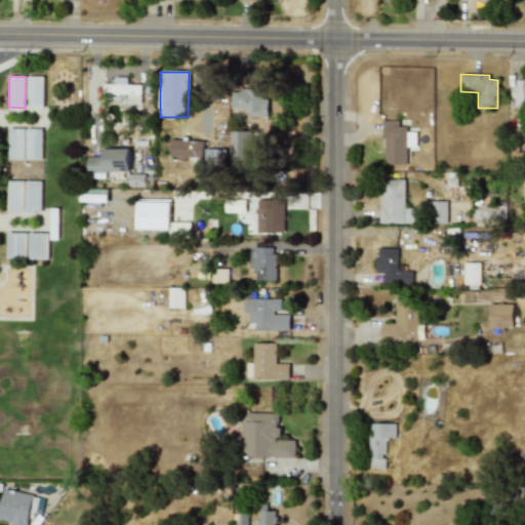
[(43,108),(43,77),(27,77),(27,108),(43,108)]
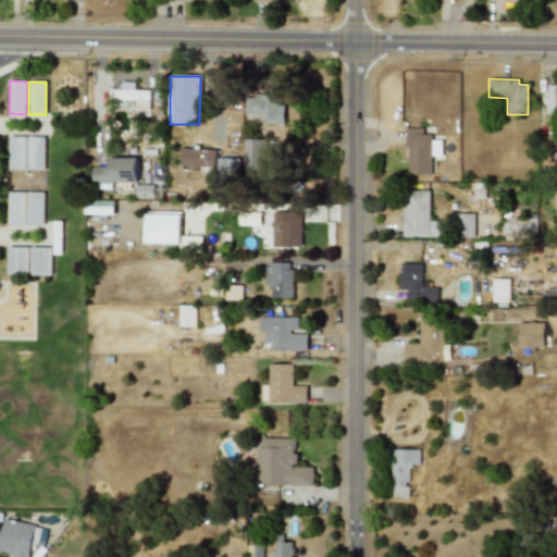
[(149,90),(134,89),(135,83),(121,82),(121,89),(109,88),(109,100),(135,100),(134,110),(149,110),(149,90)]
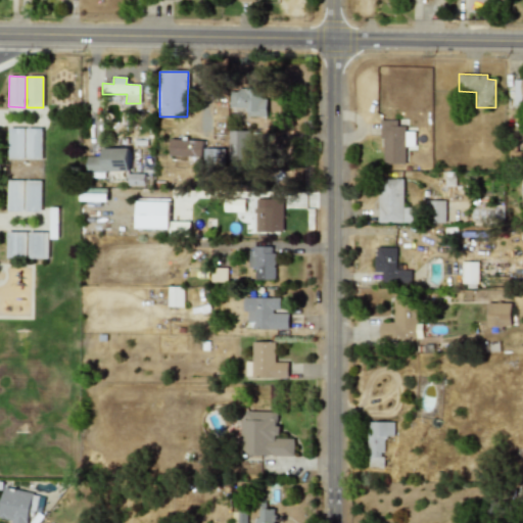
[(513,103),(522,103),(522,78),(514,78),(513,103)]
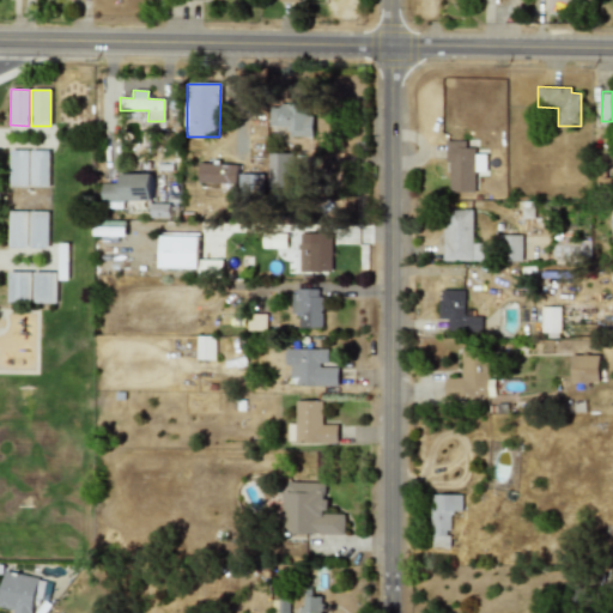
[(313,137),(311,115),(307,115),(305,103),(268,104),(269,127),(287,127),(287,137),(313,137)]
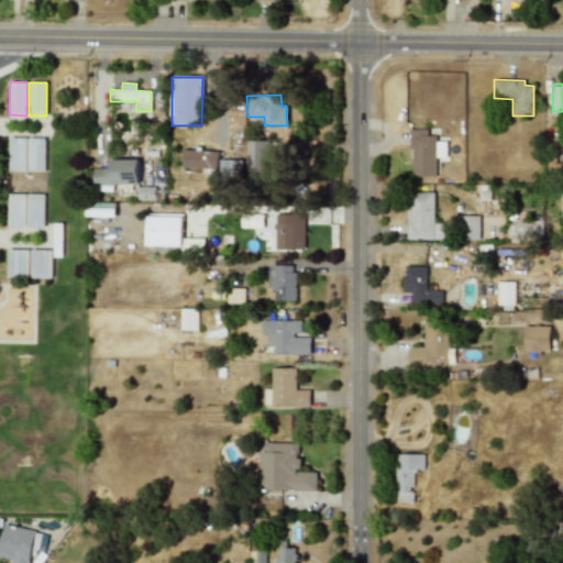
[(446,157),(445,139),(428,139),(428,129),(410,130),(411,176),(435,176),(435,157),(446,157)]
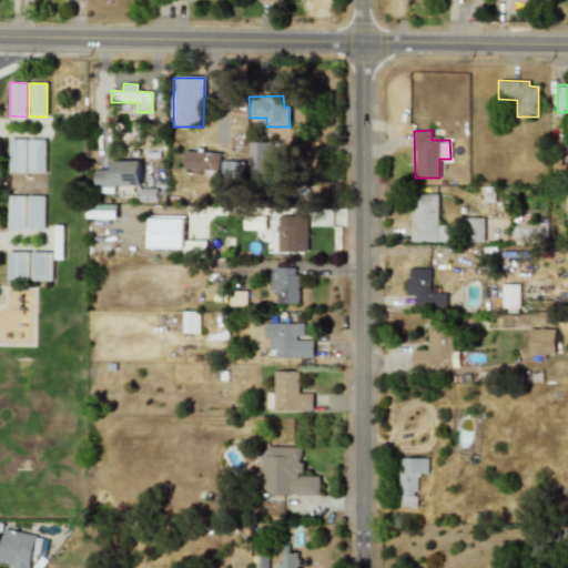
[(46,139),(9,139),(9,173),(46,173),(46,139)]
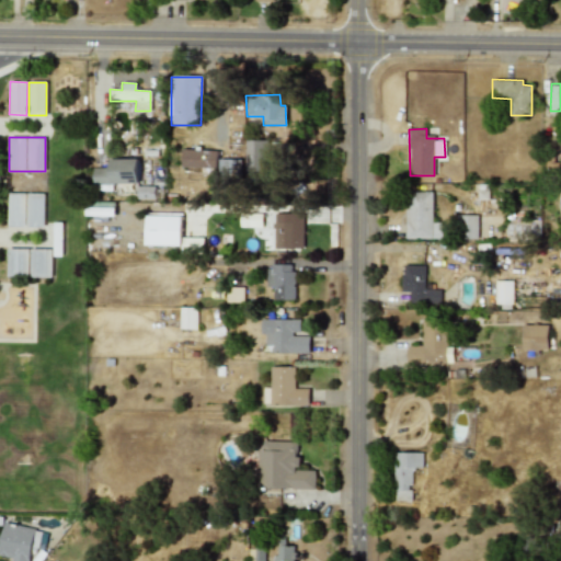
[(245,171),(267,171),(266,140),(244,140),(245,171)]
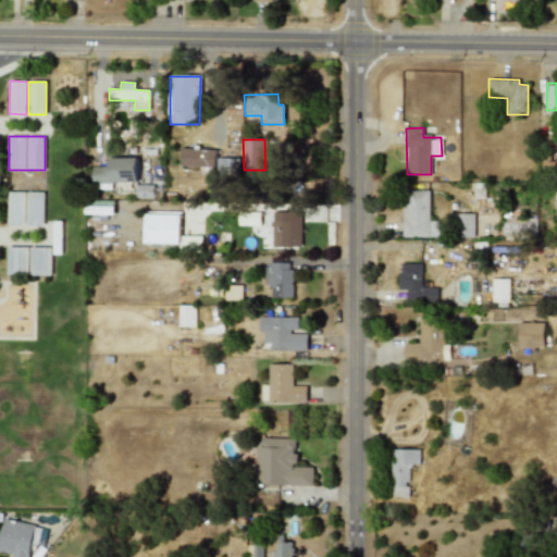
[(215,149),(181,148),(180,165),(214,166),(215,149)]
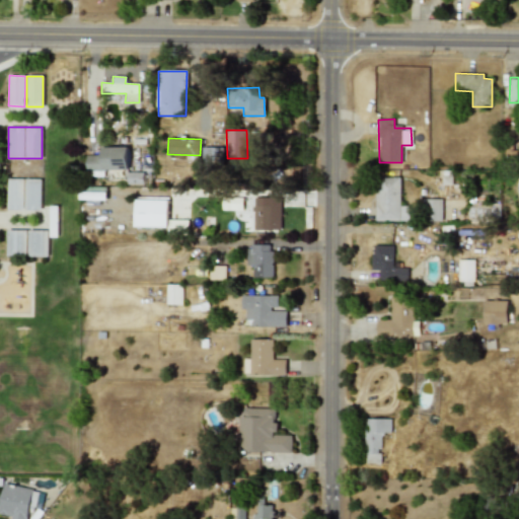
[(128,147),(101,146),(101,155),(85,155),(85,170),(127,171),(128,147)]
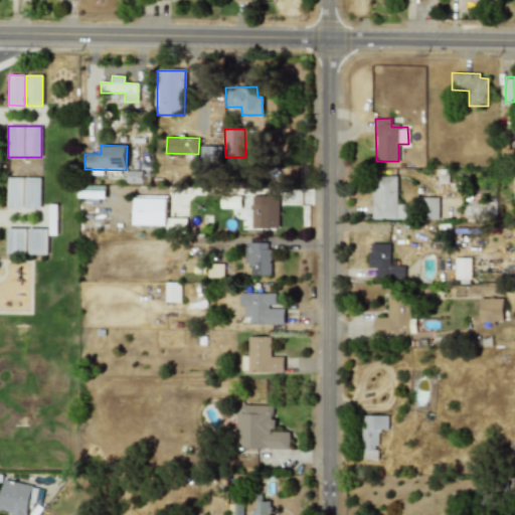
[(220,146),(200,146),(200,160),(220,160),(220,146)]
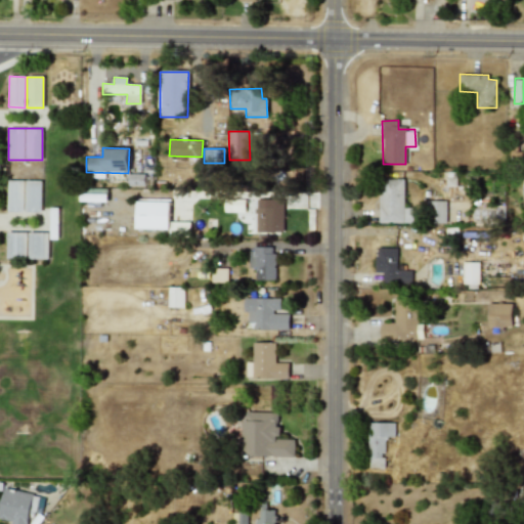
[(143,185),(143,175),(129,175),(129,185),(143,185)]
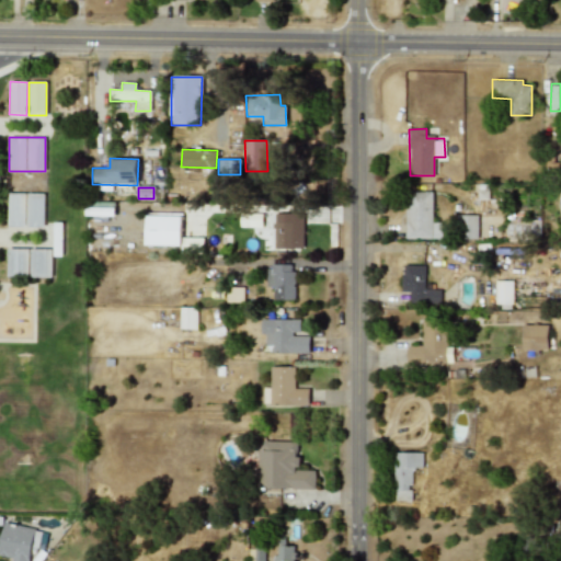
[(432,192),(405,192),(407,239),(442,238),(441,222),(432,222),(432,192)]
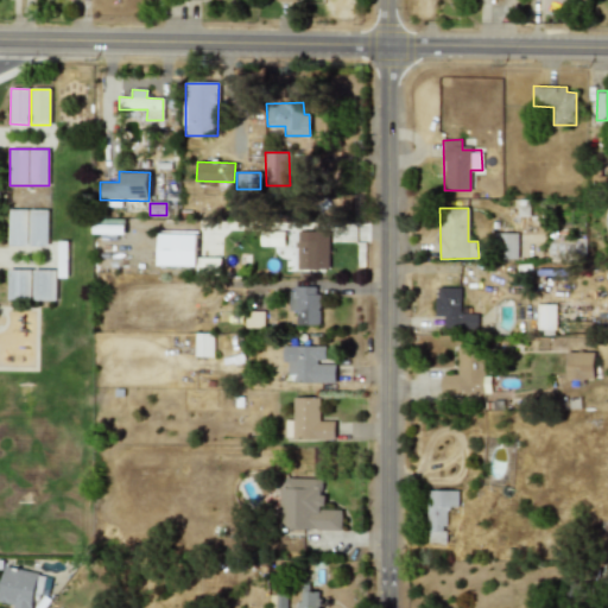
[(8,245),(48,246),(48,210),(8,209),(8,245)]
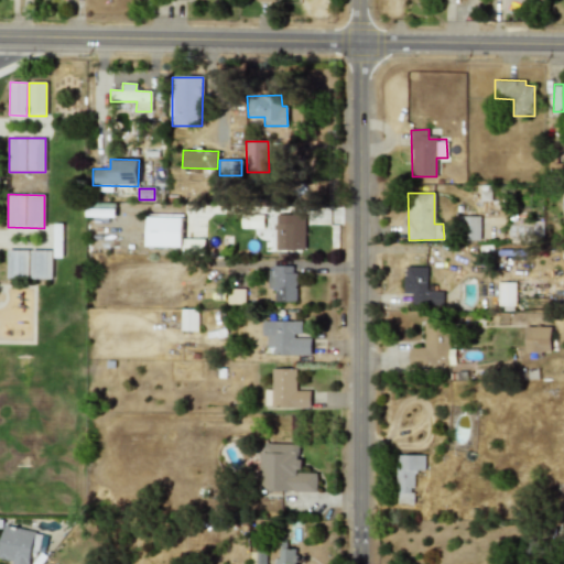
[(275,250),(296,250),(296,215),(277,214),(275,250)]
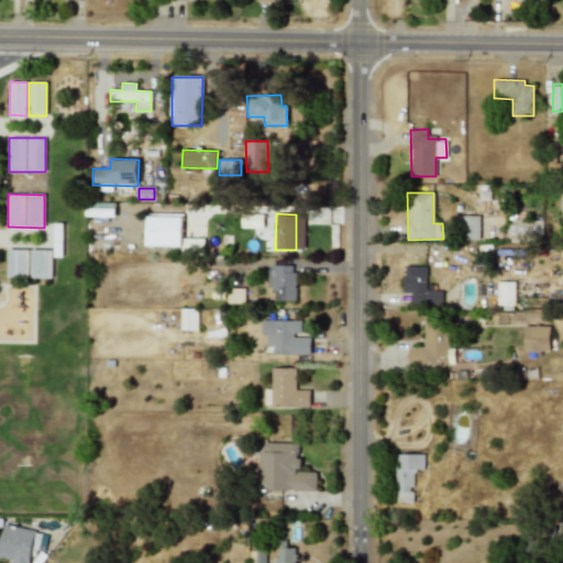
[(181,214),(146,214),(146,245),(181,246),(181,254),(203,254),(203,239),(181,238),(181,214)]
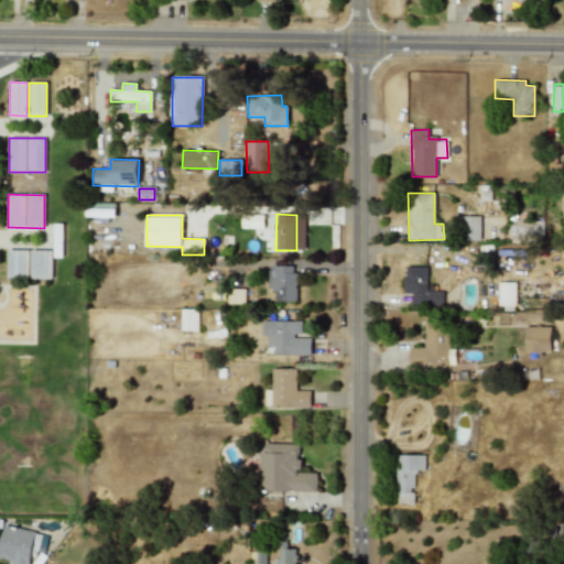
[(479,240),(480,216),(465,216),(464,240),(479,240)]
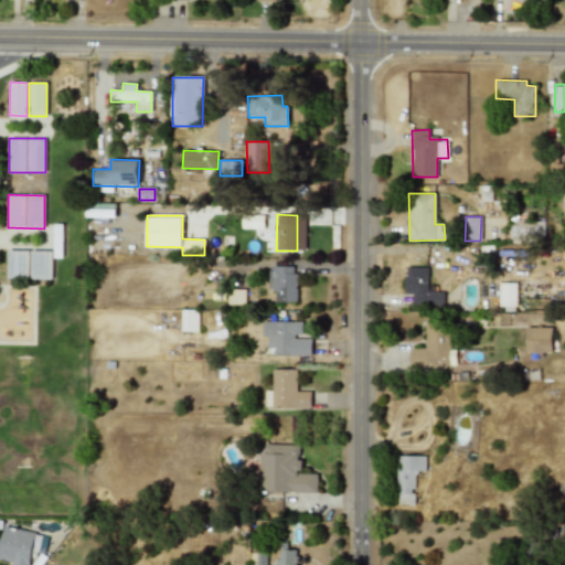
[(63,258),(63,225),(54,225),(54,258),(63,258)]
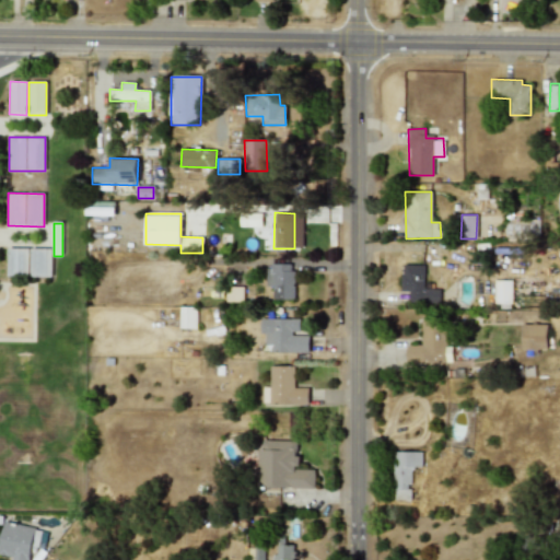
[(28,248),(7,248),(7,276),(28,276),(28,248)]
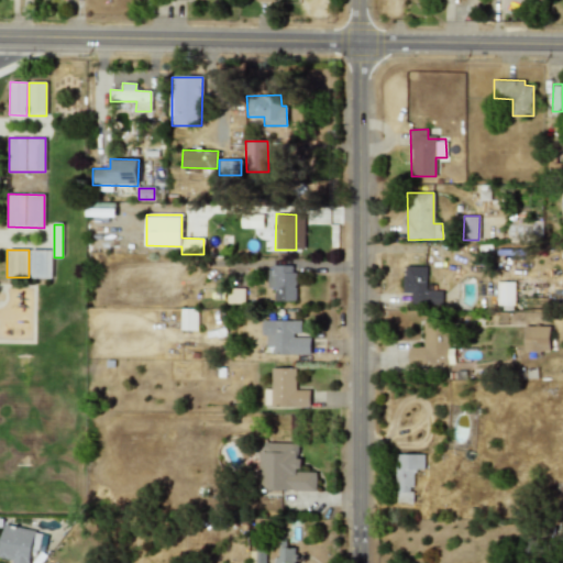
[(52,278),(53,250),(30,250),(30,278),(52,278)]
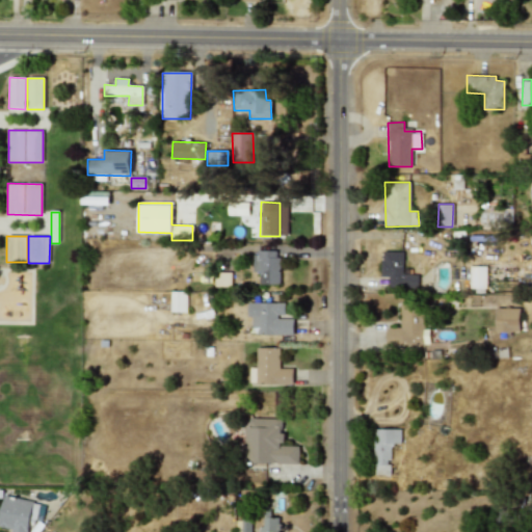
[(278,285),(280,251),(255,250),(255,273),(259,273),(259,284),(278,285)]
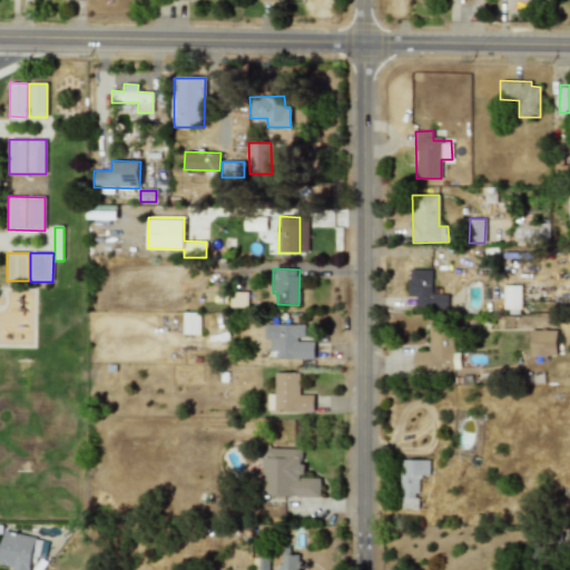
[(432,271),(409,269),(408,296),(416,297),(415,308),(446,310),(448,294),(431,294),(432,271)]
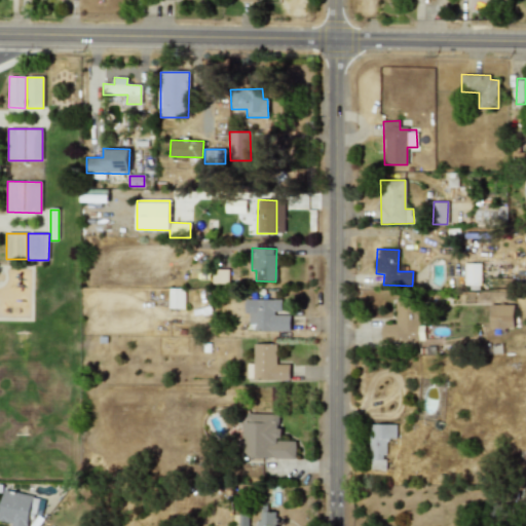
[(480,286),(481,264),(464,263),(464,285),(480,286)]
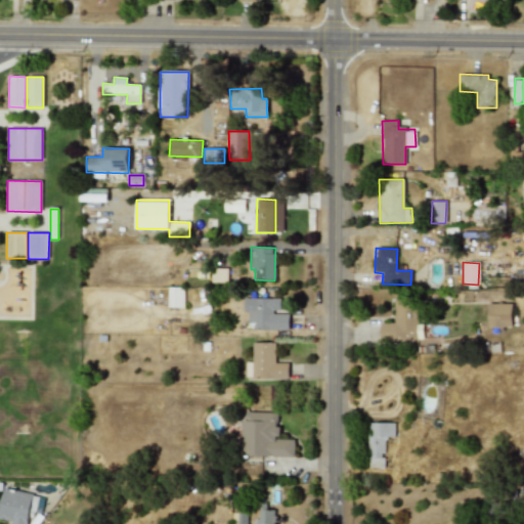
[(168,307),(183,307),(184,288),(168,288),(168,307)]
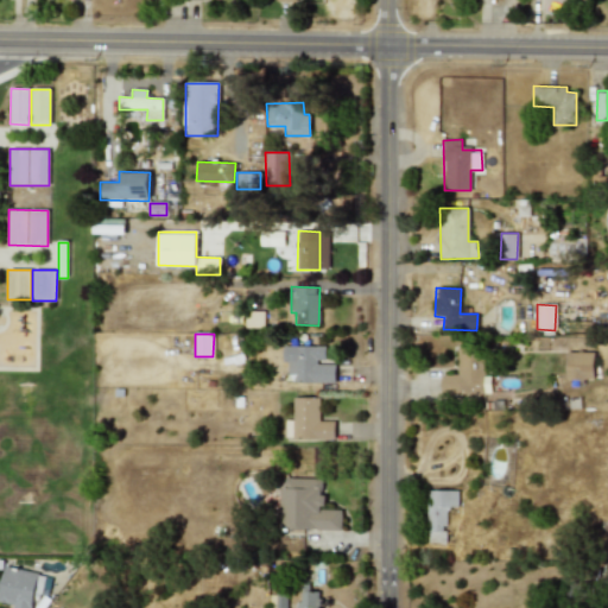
[(335,362),(325,362),(325,346),(283,346),(282,362),(287,362),(286,374),(293,375),(293,382),(335,382),(335,362)]
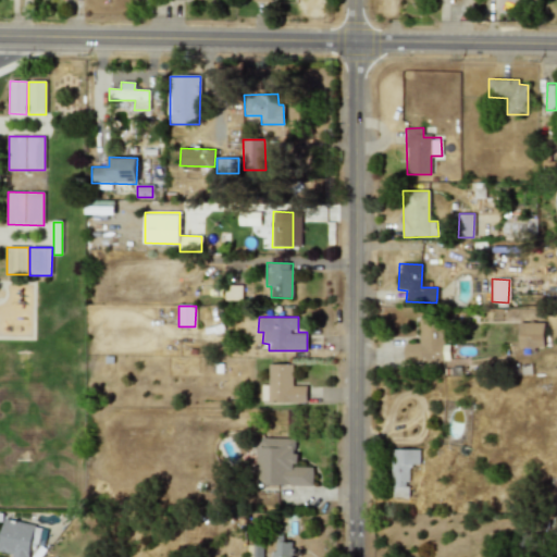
[(419,344),(405,343),(404,361),(449,362),(449,345),(443,345),(444,318),(419,317),(419,344)]
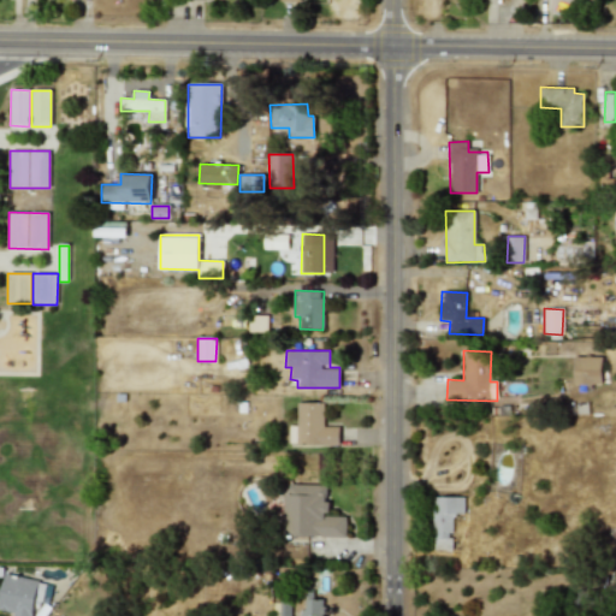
[(602,356),(574,357),(574,385),(602,385),(602,356)]
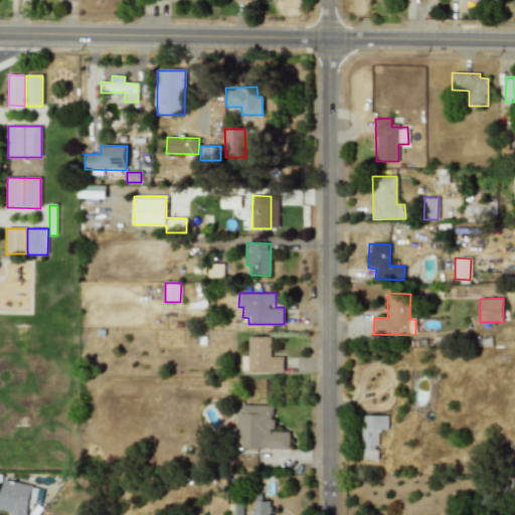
[(270,337),(247,336),(247,372),(283,373),(284,357),(270,356),(270,337)]
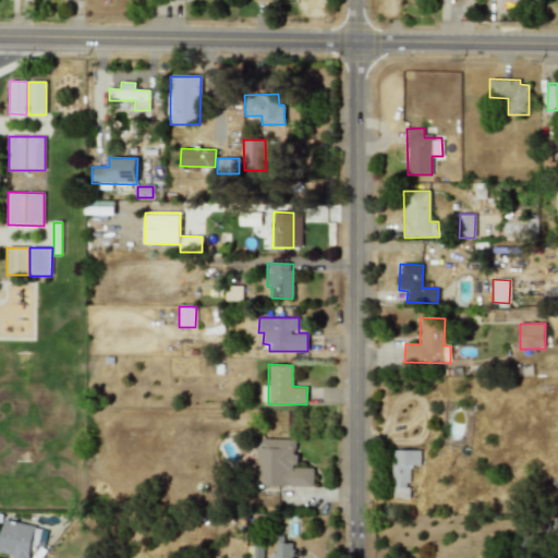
[(298,468),(298,455),(295,455),(295,439),(257,439),(256,485),(313,486),(313,468),(298,468)]
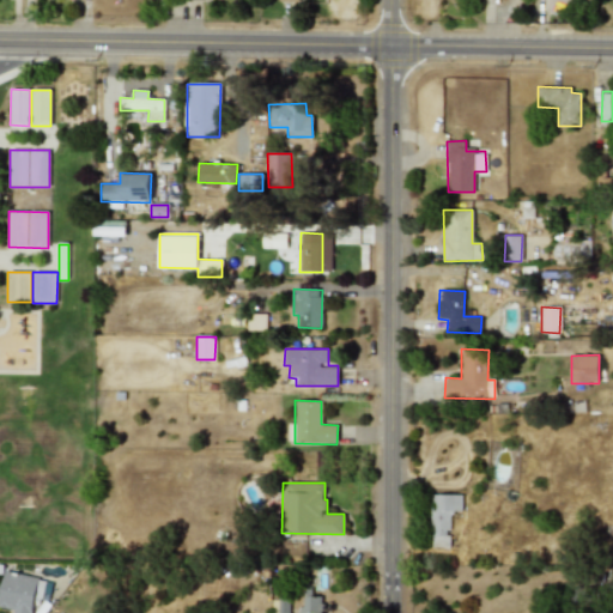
[(461,495),(431,495),(430,547),(449,547),(450,511),(461,511),(461,495)]
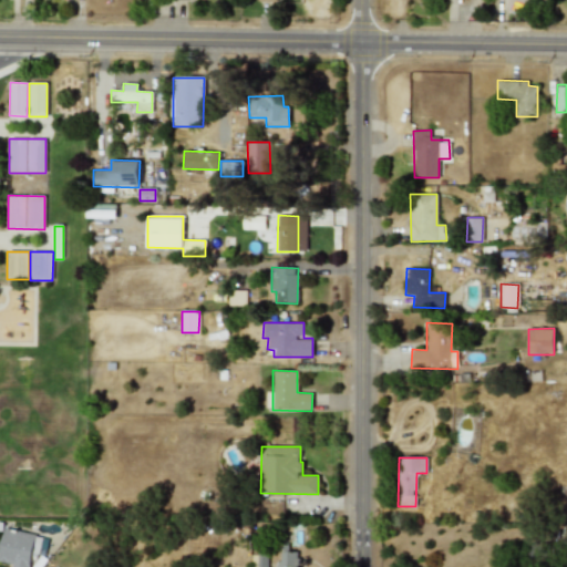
[(0,542),(0,562),(12,564),(11,566),(32,566),(39,535),(2,529),(0,542)]
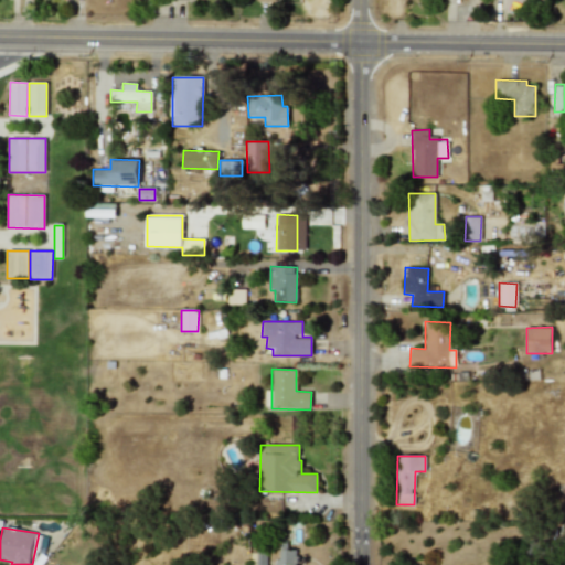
[(296,564),(296,547),(281,547),(281,560),(275,560),(275,564),(296,564)]
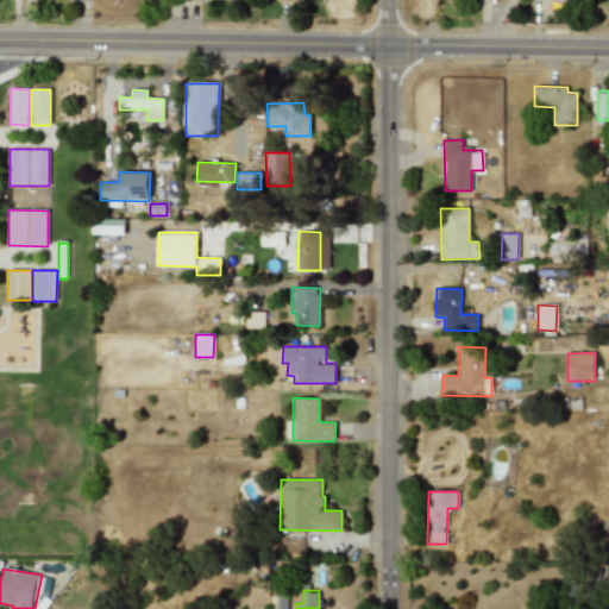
[(286,608),(287,595),(272,594),(271,608),(286,608)]
